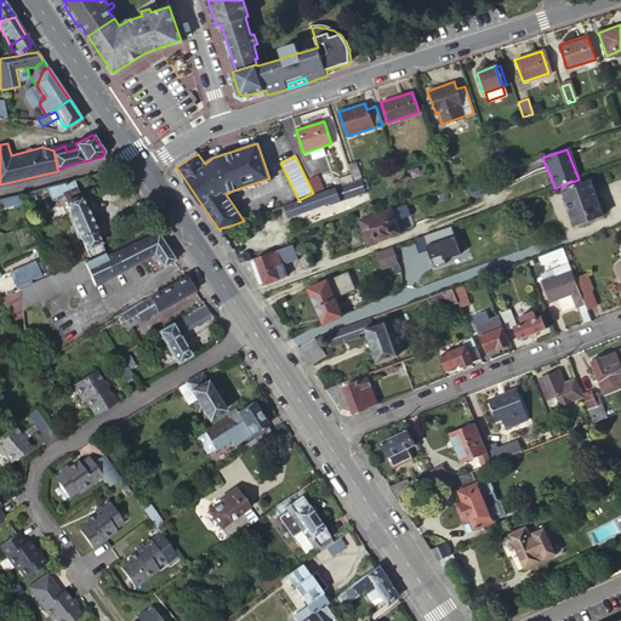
[(360,177),(355,161),(348,164),(353,180),(360,177)]
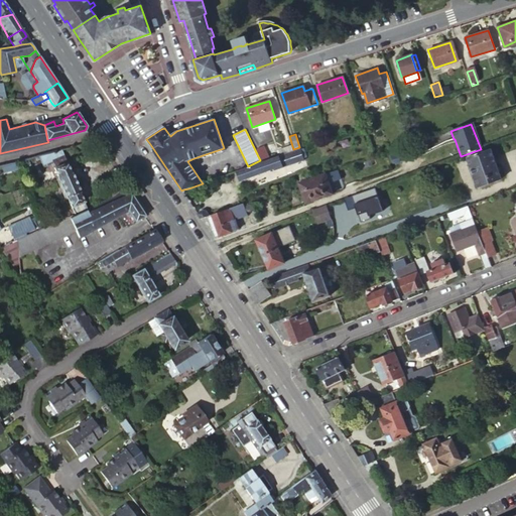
[(269,157),(263,146),(256,149),(262,160),(269,157)]
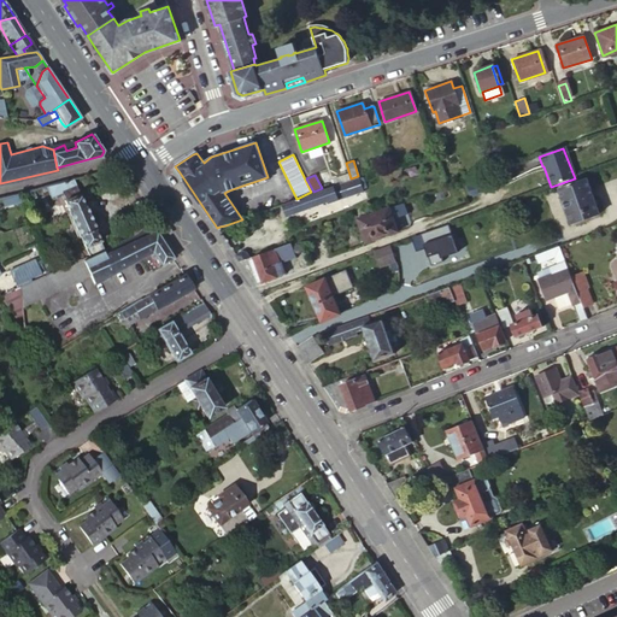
[(72,178),(58,183),(63,194),(65,200),(64,200),(69,211),(68,212),(78,236),(81,236),(84,247),(100,241),(95,230),(97,229),(86,205),(84,205),(72,178)]
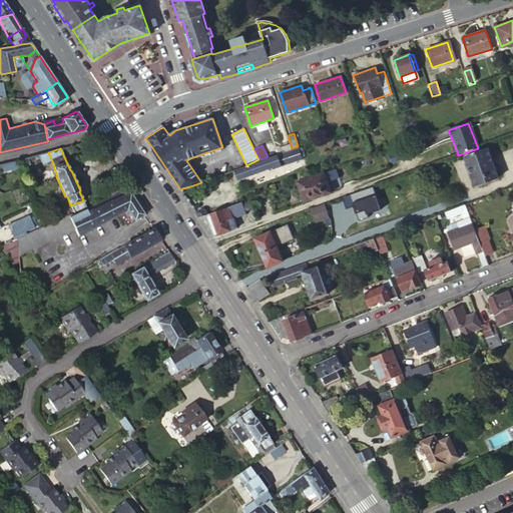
[(299,153),(298,148),(262,160),(266,171),(272,169),(273,170),(302,160),(299,153)]
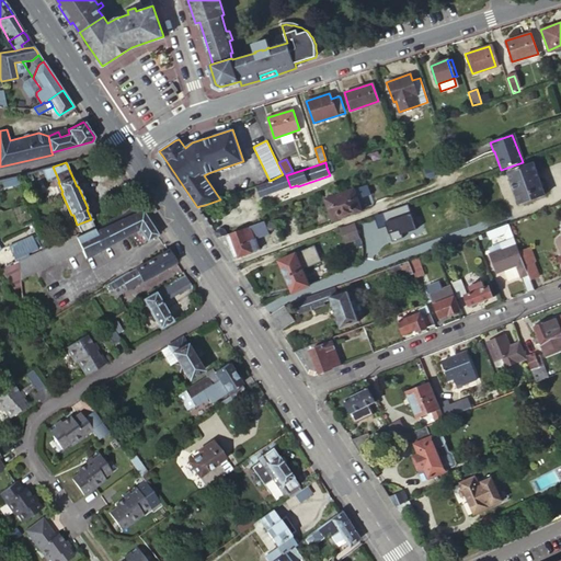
[(545,194),(533,162),(507,171),(518,203),(545,194)]
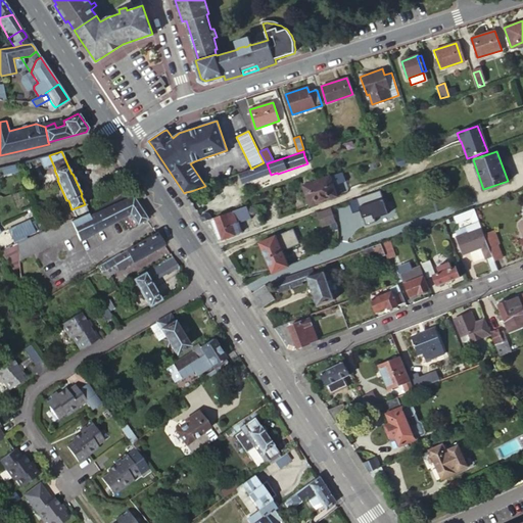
[(53,164),(49,155),(39,158),(41,163),(44,169),(53,164)]
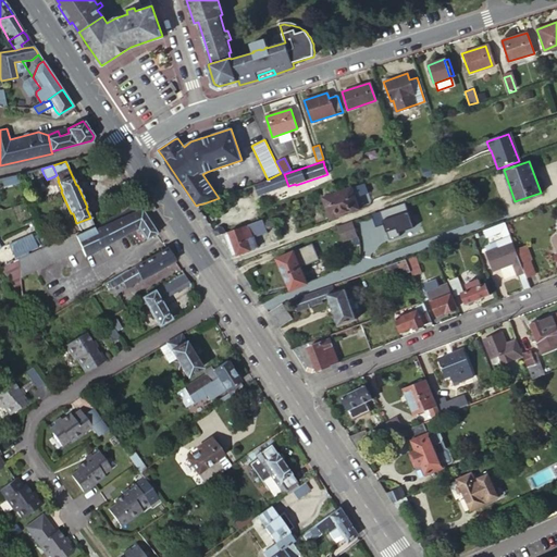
[(431,172),(422,175),(424,182),(433,180),(431,172)]
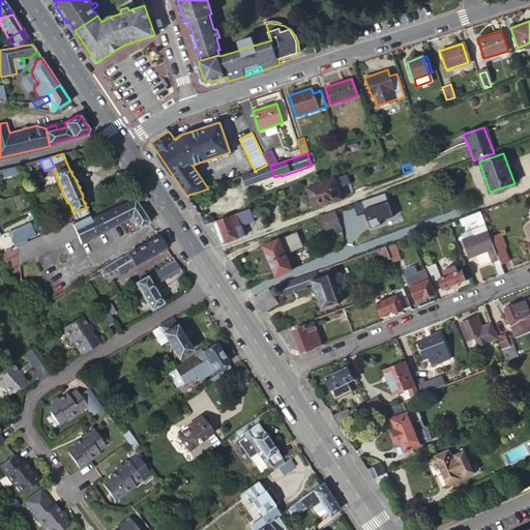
[(30,166),(18,170),(19,176),(31,173),(30,166)]
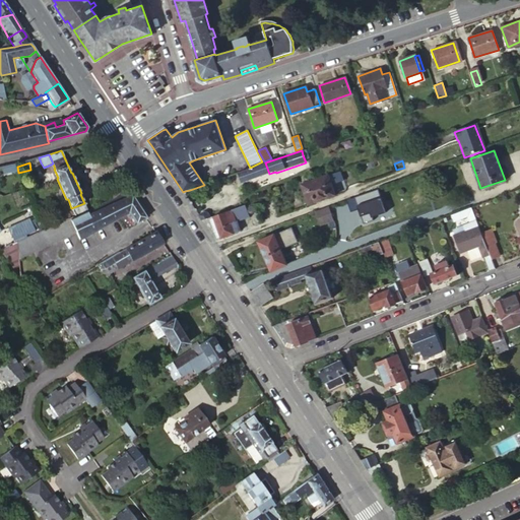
[(265,163),(238,173),(242,183),(269,174),(265,163)]
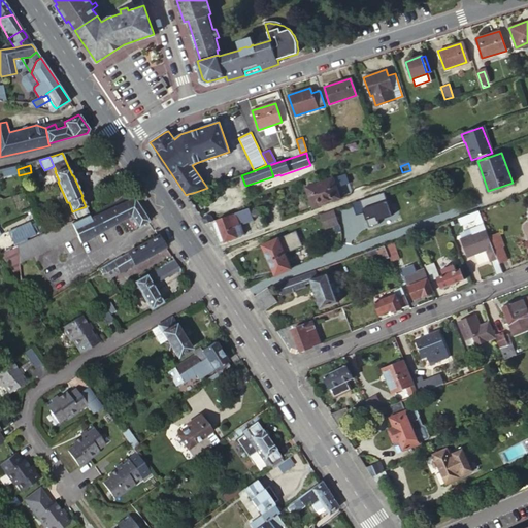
[(333,178),(320,183),(327,203),(340,198),(337,188),(349,184),(345,173),(333,178)]
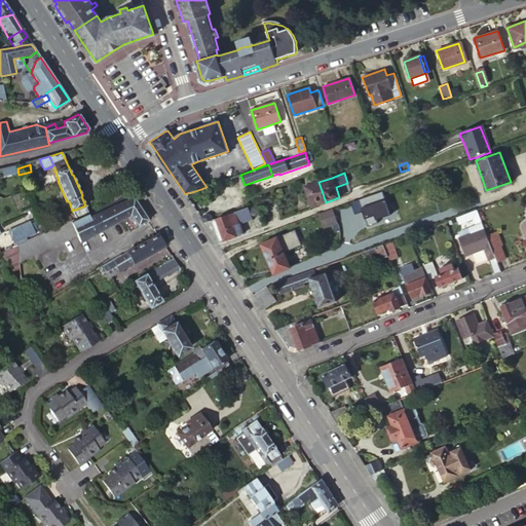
[(317,182),(304,187),(312,208),(326,202),(318,182),(317,182)]
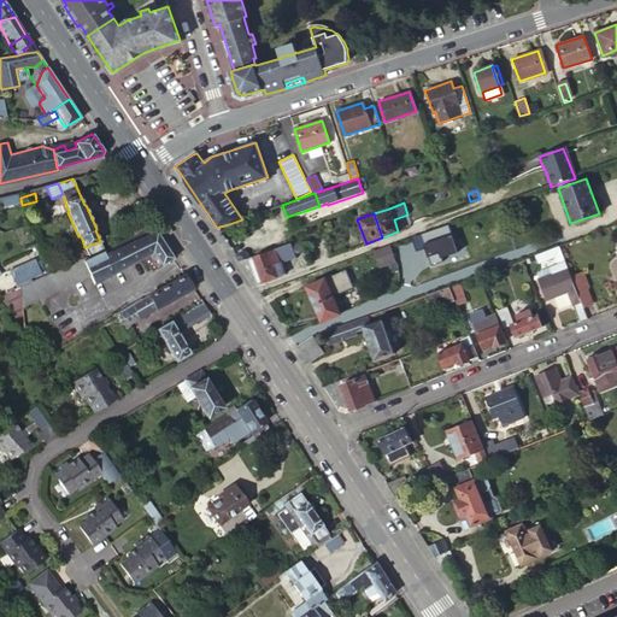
[(21,288),(22,307),(88,276),(92,283),(150,257),(158,268),(174,258),(172,256),(157,233),(106,254),(104,250),(88,256),(21,288)]
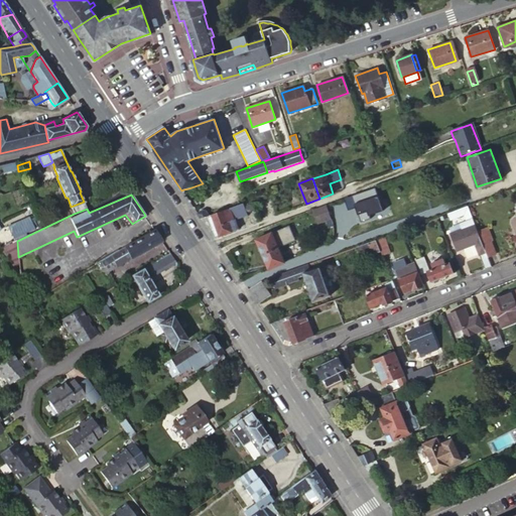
[(74,214),(87,209),(84,202),(71,207),(74,214)]
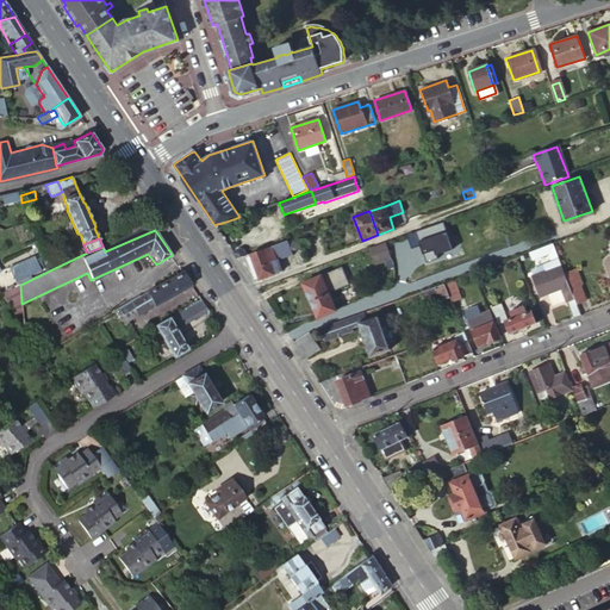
[(288,242),(291,251),(302,248),(298,240),(288,242)]
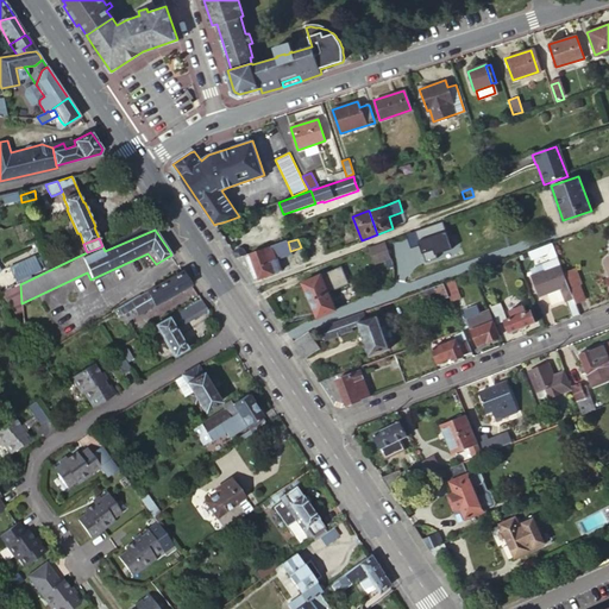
[(250,253),(259,278),(281,270),(277,259),(292,255),(290,251),(288,242),(287,240),(250,253)]
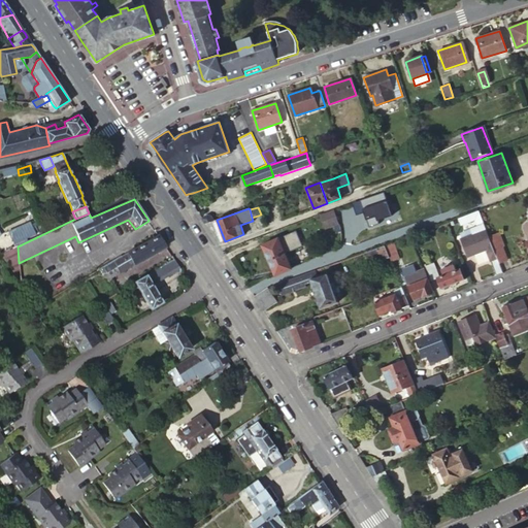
[(339,223),(335,210),(323,215),(327,227),(339,223)]
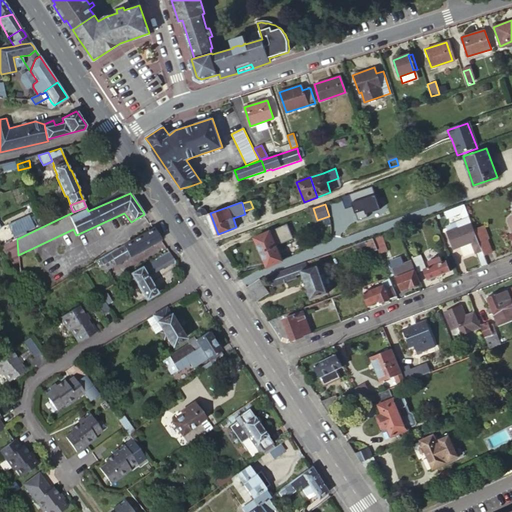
[(476,235),(475,232),(474,228),(469,214),(465,204),(454,208),(450,209),(443,212),(446,218),(459,212),(462,219),(455,221),(457,226),(447,231),(454,248),(460,246),(471,241),(475,252),(481,267),(488,264),(484,255),(484,254),(481,245),(479,242),(476,235)]
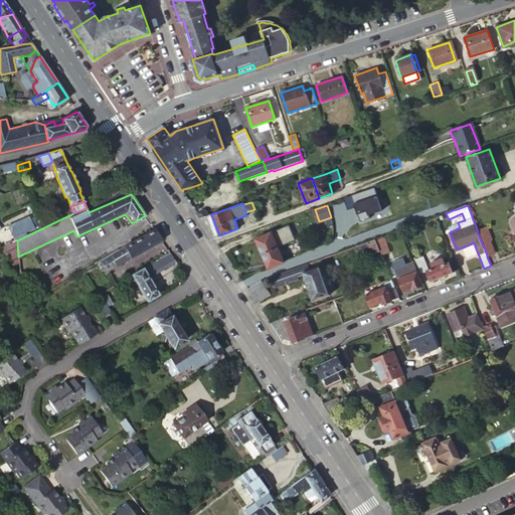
[(200,218),(208,215),(205,210),(201,209),(196,213),(200,218)]
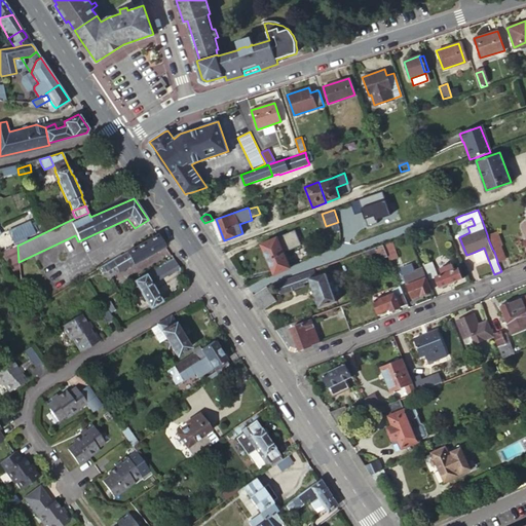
[(30,221),(7,230),(13,245),(36,235),(30,221)]
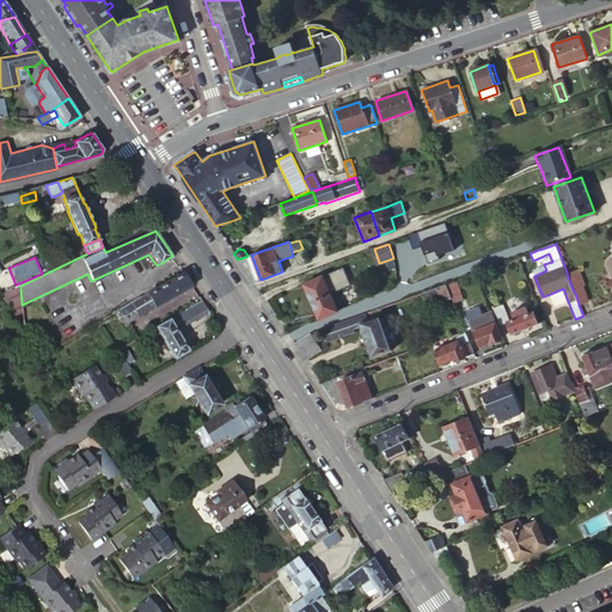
[(577,268),(567,273),(568,277),(569,281),(573,289),(575,293),(579,304),(579,305),(588,301),(582,286),(583,285),(577,268)]
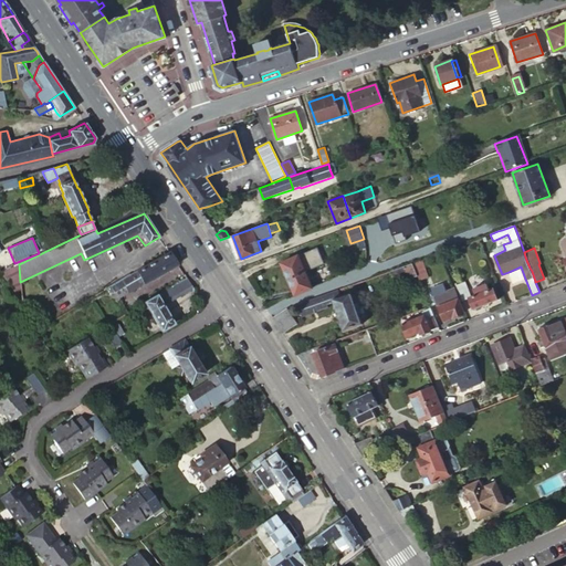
[(305,273),(324,264),(317,250),(299,258),(305,273)]
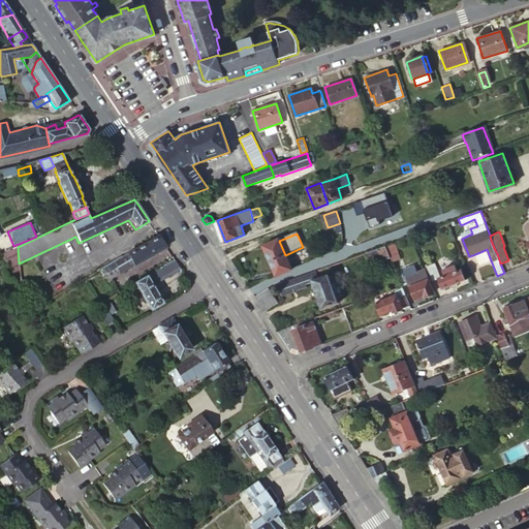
[(166,249),(158,236),(128,254),(135,268),(166,249)]
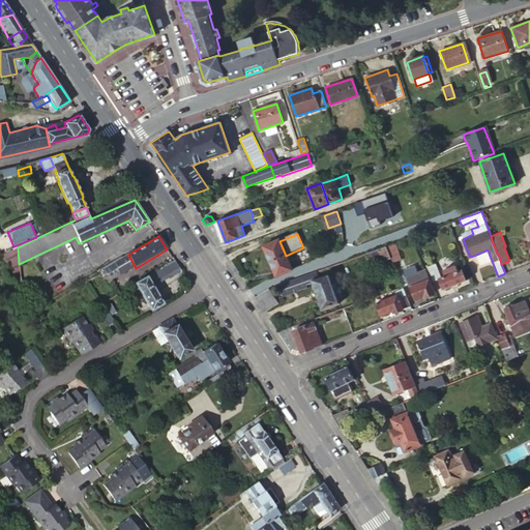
[(280,259),(286,256),(280,241),(264,248),(270,263),(273,261),(280,259)]
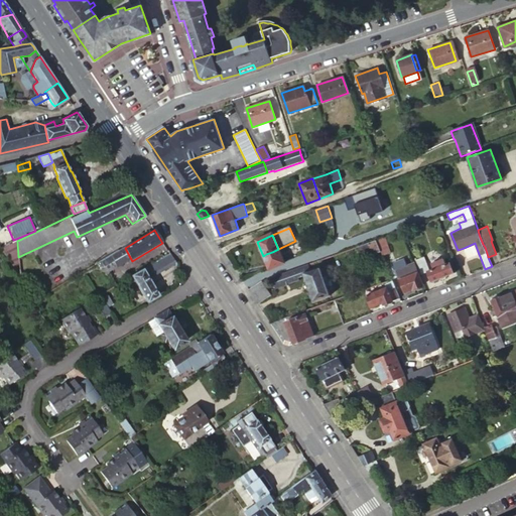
[(389,248),(384,236),(377,239),(381,251),(389,248)]
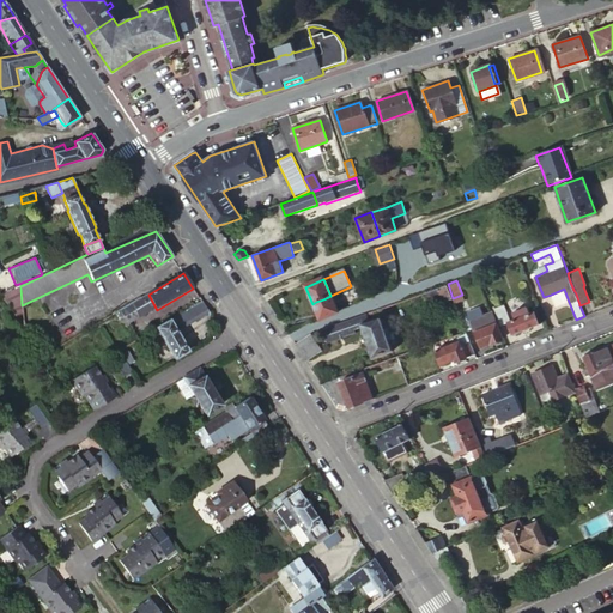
[(0,295),(11,290),(5,281),(0,284),(0,295)]
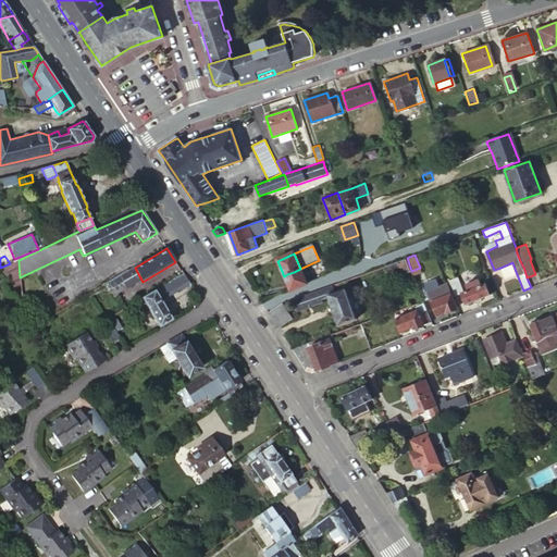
[(411,271),(407,258),(384,265),(388,276),(400,272),(401,275),(411,271)]
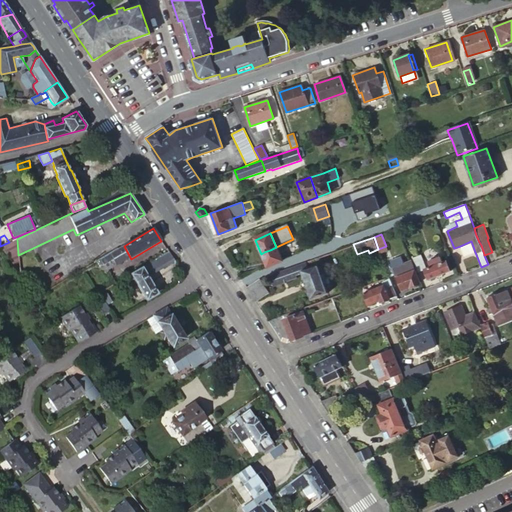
[(471,241),(460,246),(463,256),(475,252),(471,241)]
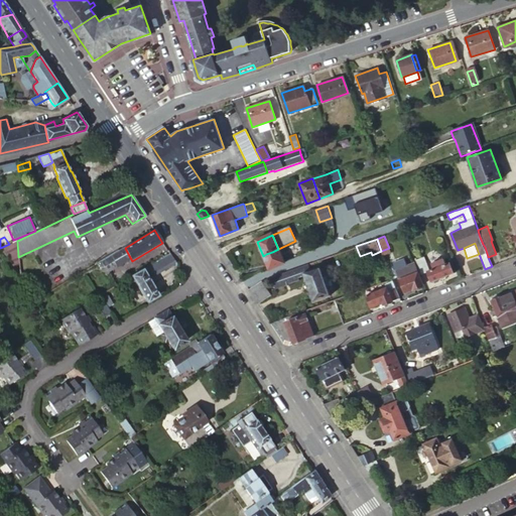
[(109,275),(132,261),(125,248),(101,263),(109,275)]
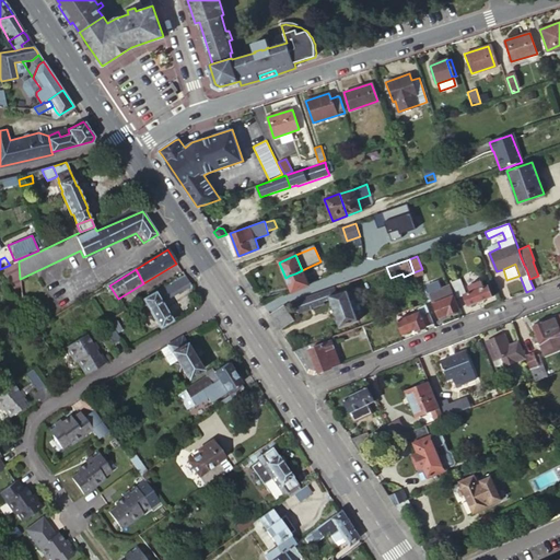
[(296,291),(308,286),(302,270),(295,273),(289,276),(286,278),(292,293),(296,291)]
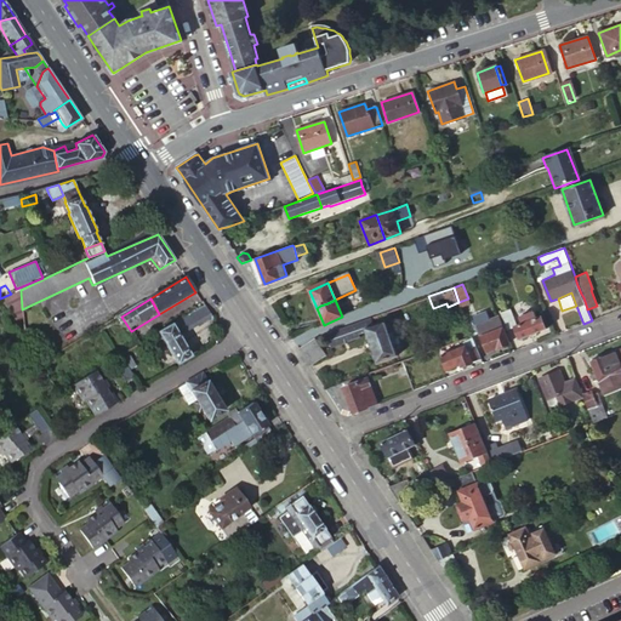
[(204,305),(172,324),(177,332),(192,323),(191,320),(193,319),(197,324),(210,315),(204,305)]
